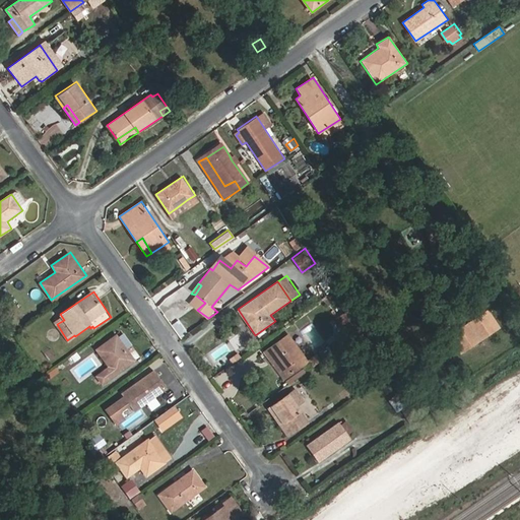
[(348,336),(361,328),(347,310),(336,318),(348,336)]
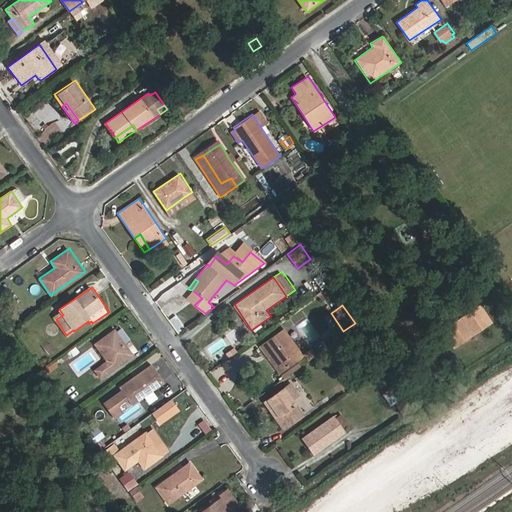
[(479,305),(444,328),(455,344),(489,320),(479,305)]
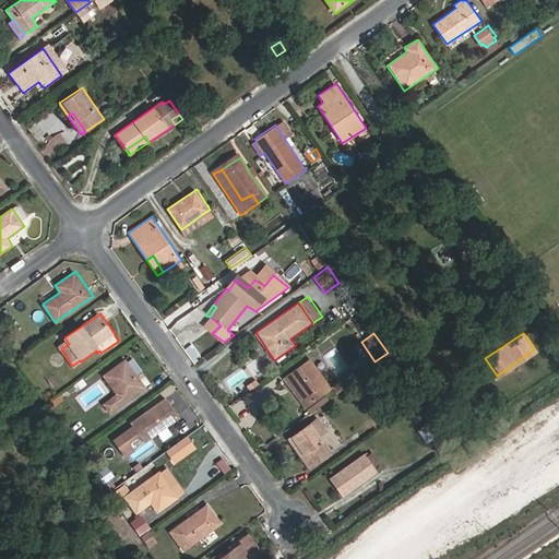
[(311,358),(284,377),(306,408),(333,390),(311,358)]
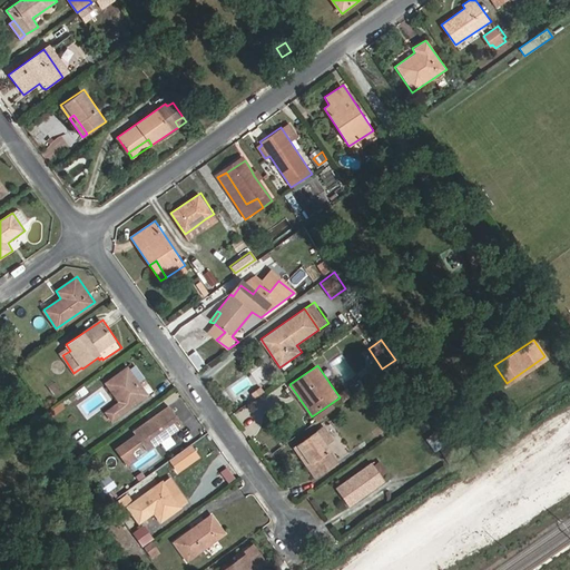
[(149,394),(129,366),(105,383),(118,402),(106,411),(111,421),(149,394)]
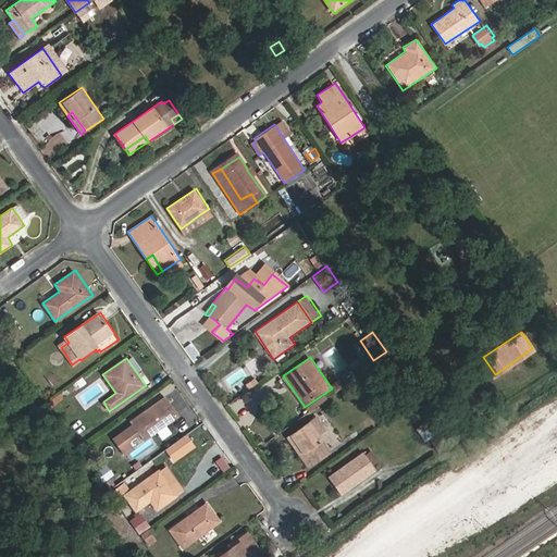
[(395,368),(388,358),(379,364),(385,374),(395,368)]
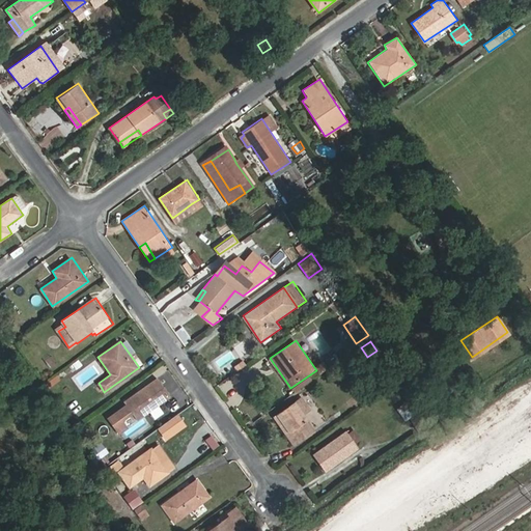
[(222,366),(239,359),(234,351),(219,358),(222,366)]
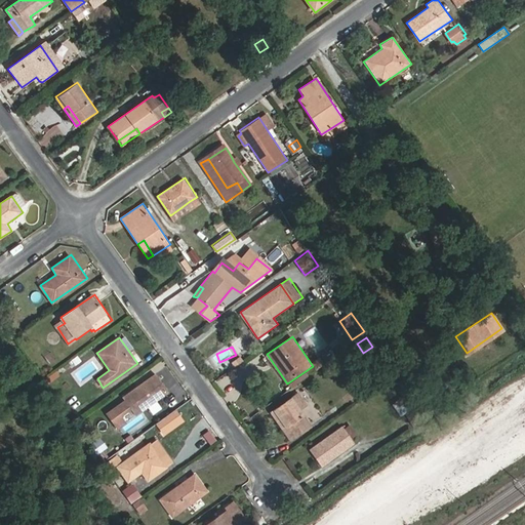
[(169,392),(156,372),(122,396),(135,415),(169,392)]
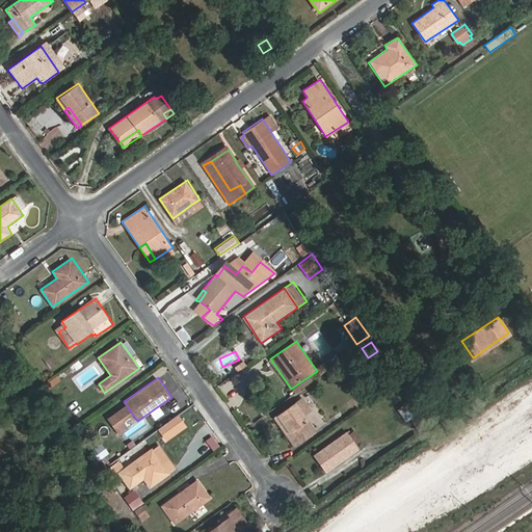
[(312,410),(303,397),(274,417),(295,447),(318,431),(307,415),(312,410)]
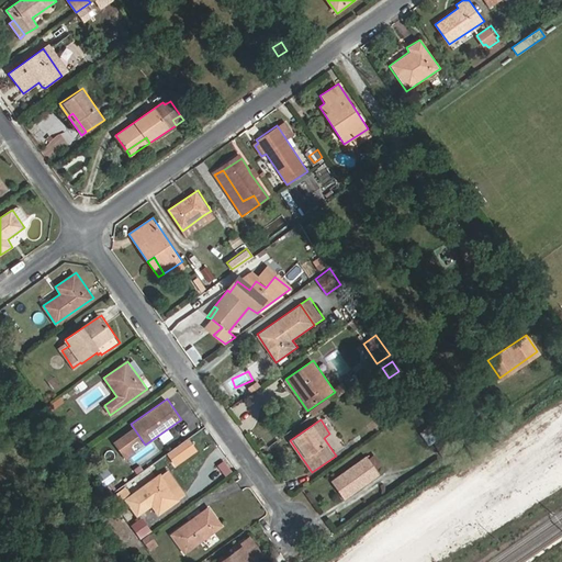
[(136,450),(130,458),(135,462),(148,447),(137,438),(131,446),(136,450)]
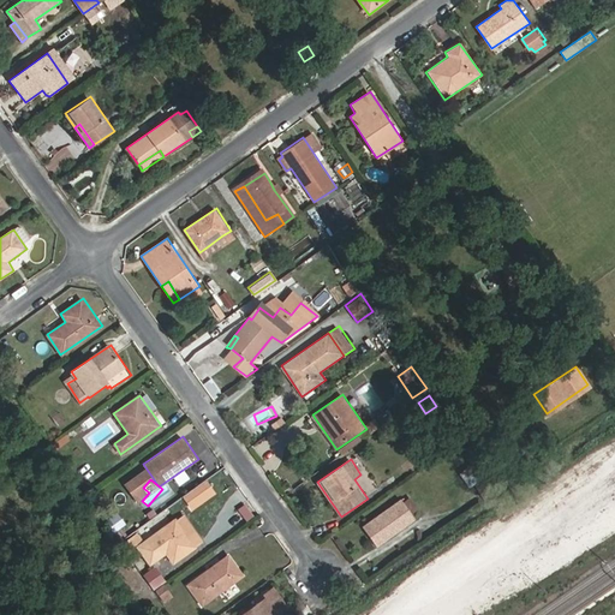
[(192,508),(213,493),(204,481),(183,495),(192,508)]
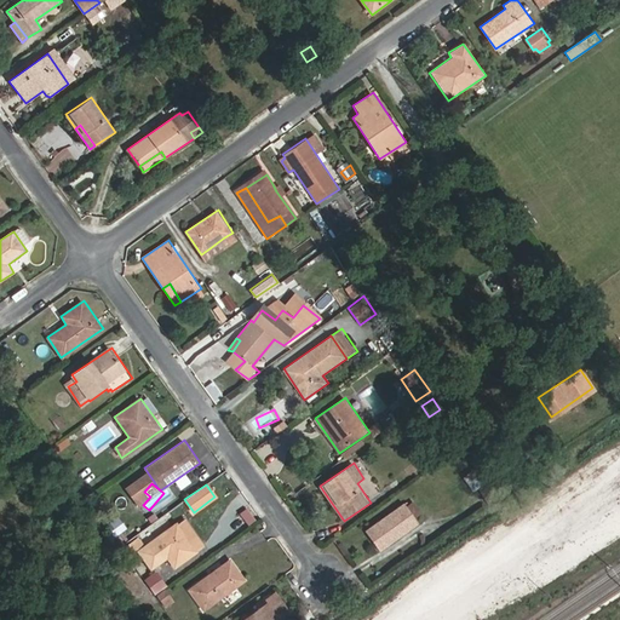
[(406,504),(415,516),(422,511),(412,499),(406,504)]
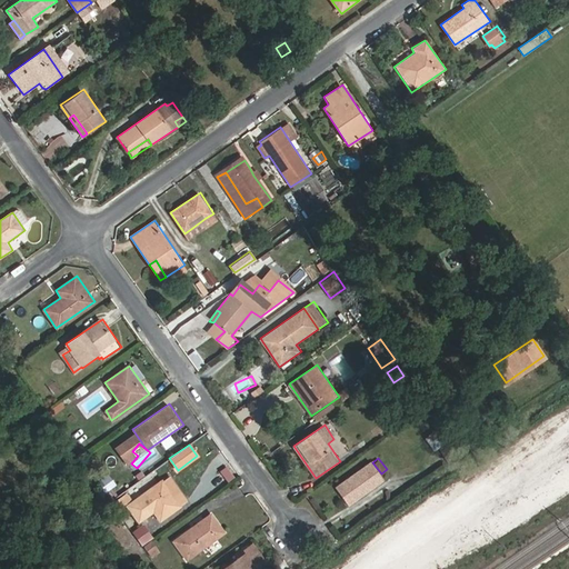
[(385,480),(370,461),(342,480),(342,482),(337,488),(348,502),(356,498),(356,499),(385,480)]
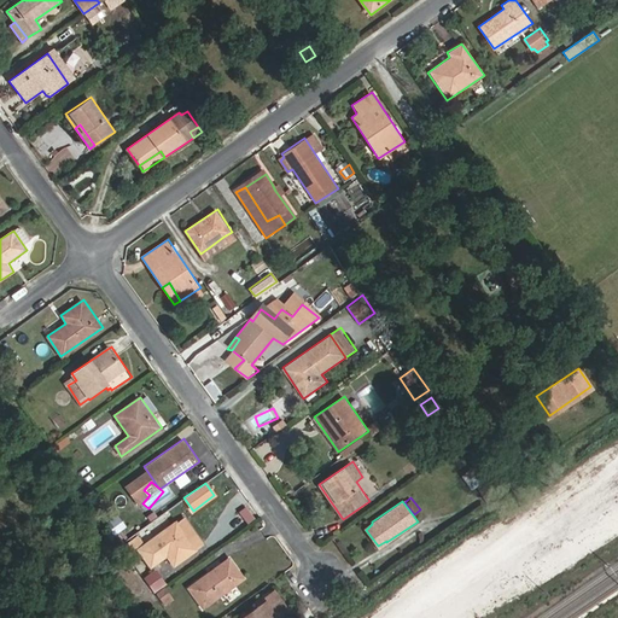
[(122,517),(109,520),(111,531),(126,528),(122,517)]
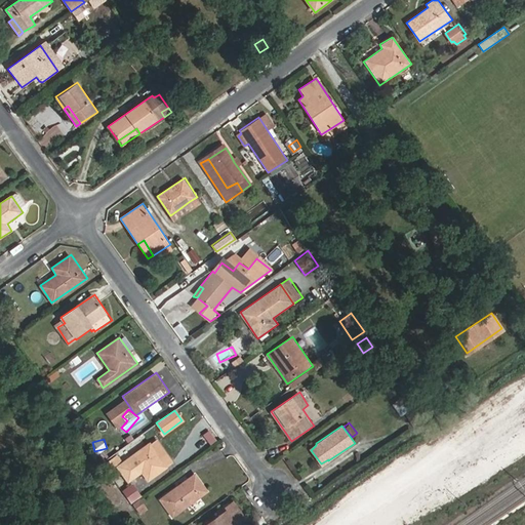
[(168,466),(151,441),(117,466),(128,483),(143,474),(148,481),(168,466)]
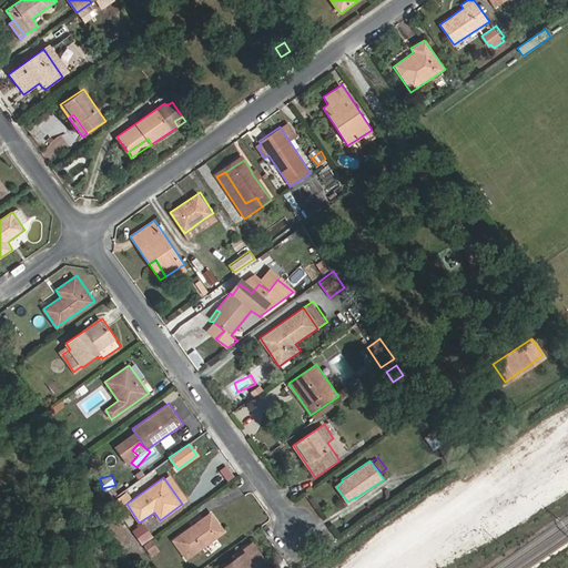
[(225,531),(212,513),(173,539),(186,559),(225,531)]
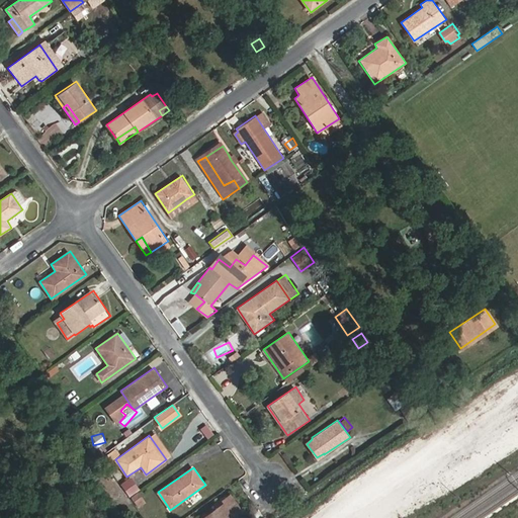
[(131,477),(119,484),(127,496),(139,489),(131,477)]
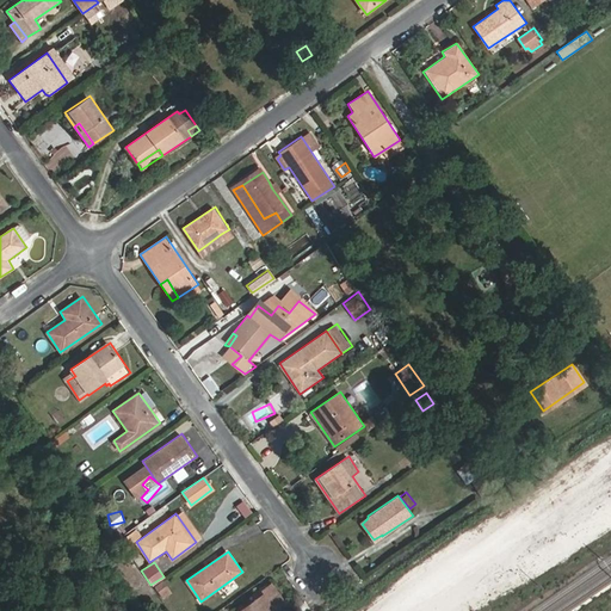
[(173,593),(165,578),(153,586),(162,600),(173,593)]
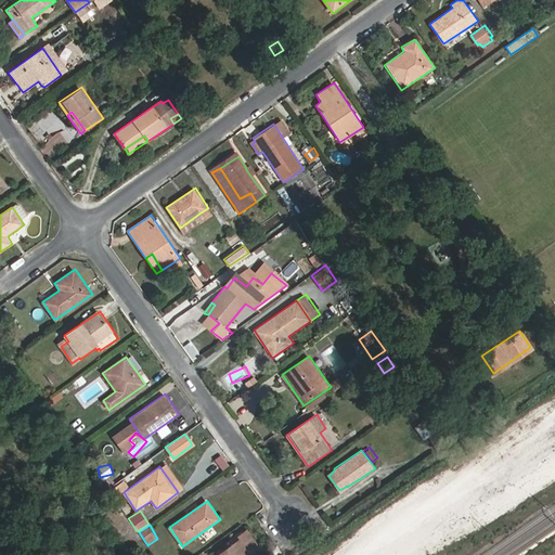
[(237,536),(240,539),(216,554),(256,554),(255,553),(260,549),(246,529),(237,536)]
